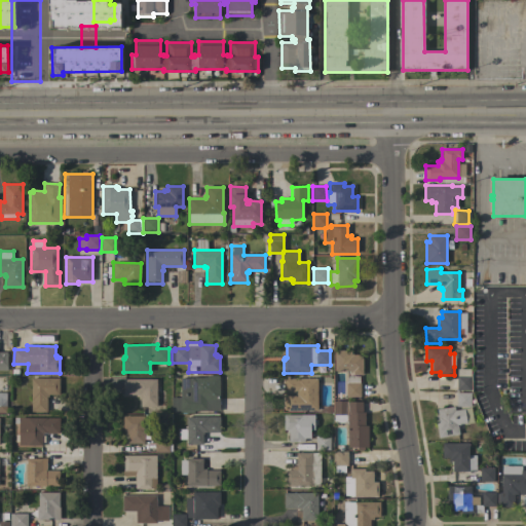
[(350,350),(350,353),(352,353),(352,355),(363,355),(363,375),(352,375),(352,371),(334,371),(334,350),(350,350)]
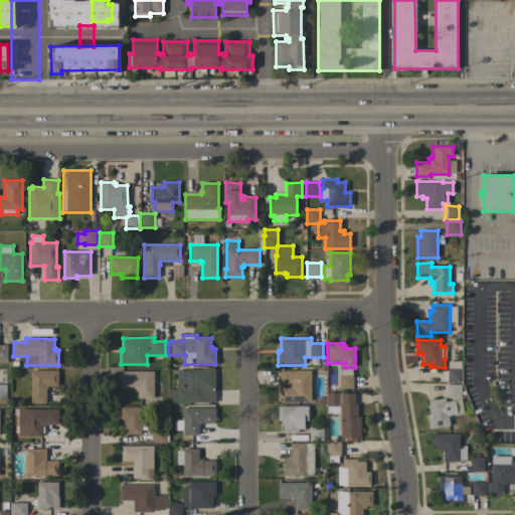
[(461,382),(447,382),(447,381),(442,381),(442,369),(448,369),(448,362),(461,362),(461,382)]
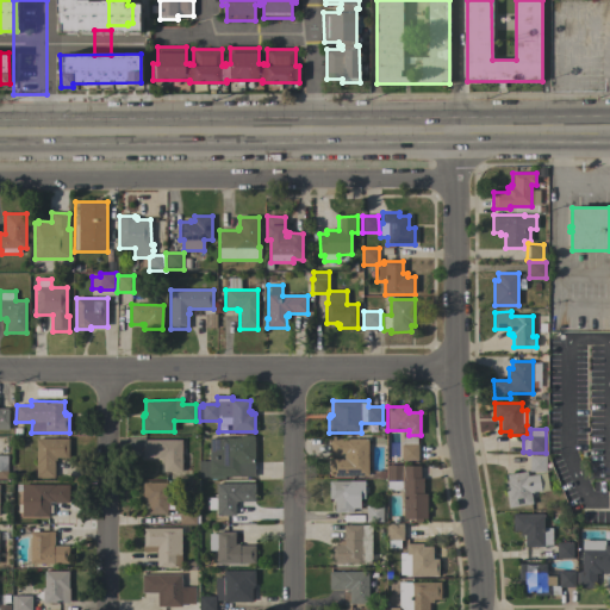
[(224,477),(224,480),(211,480),(211,477),(198,477),(198,461),(210,461),(210,439),(240,439),(240,436),(255,436),(255,477),(224,477)]
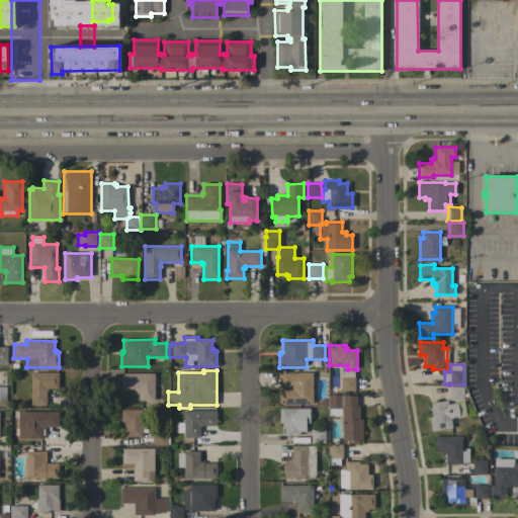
[(341,392),(341,377),(342,377),(342,370),(354,370),(354,377),(355,377),(355,392),(341,392)]
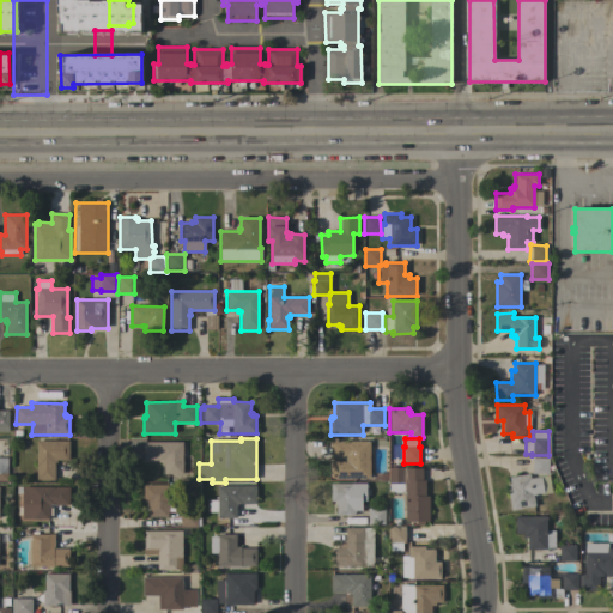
[(37,441),(70,442),(68,460),(56,460),(56,462),(54,462),(54,480),(36,480),(37,441)]
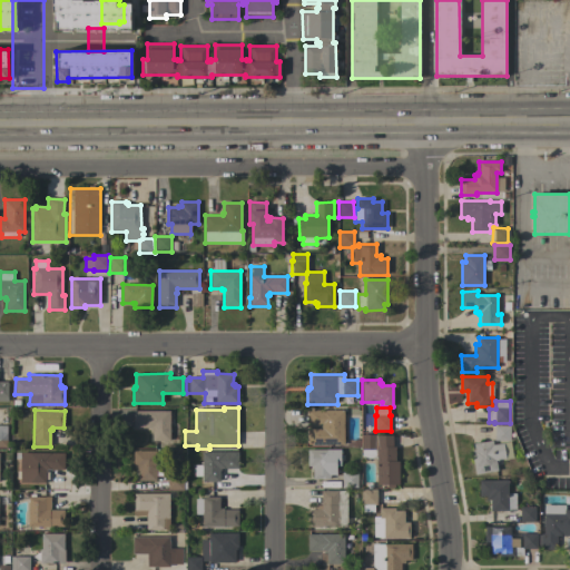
[(169,411),(169,441),(151,441),(151,428),(133,428),(133,411),(169,411)]
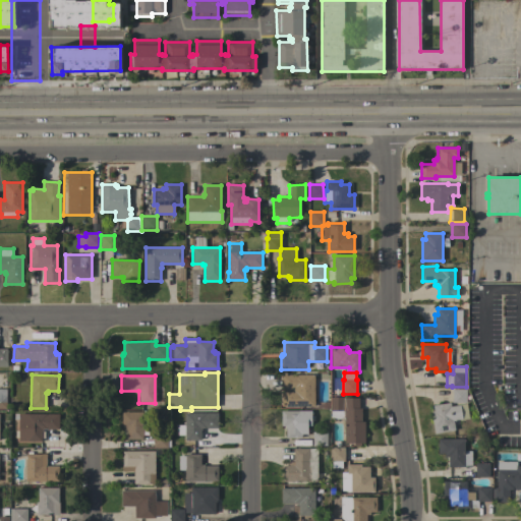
[(314,375),(314,407),(280,407),(281,375),(314,375)]
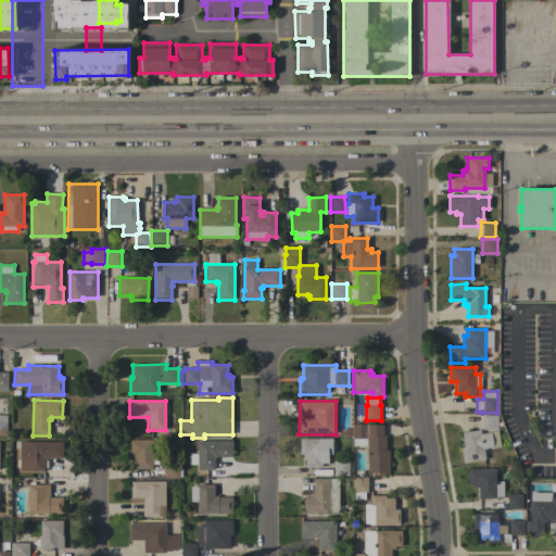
[(497,415),(497,430),(482,430),(482,415),(497,415)]
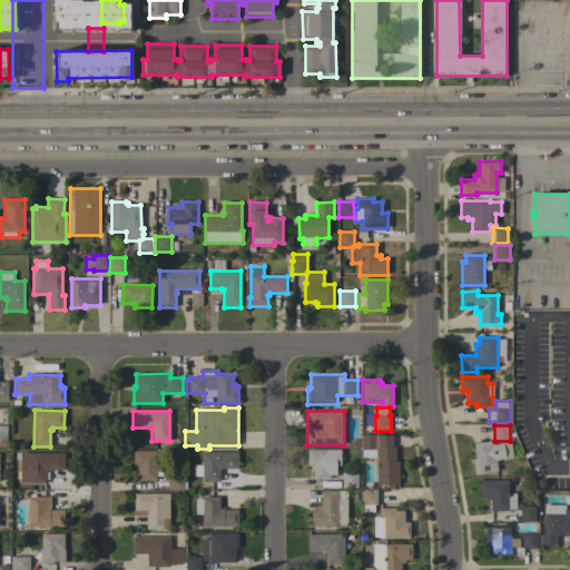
[(399,485),(377,485),(376,459),(362,459),(361,435),(377,434),(377,436),(392,435),(393,448),(395,448),(395,462),(399,462),(399,485)]
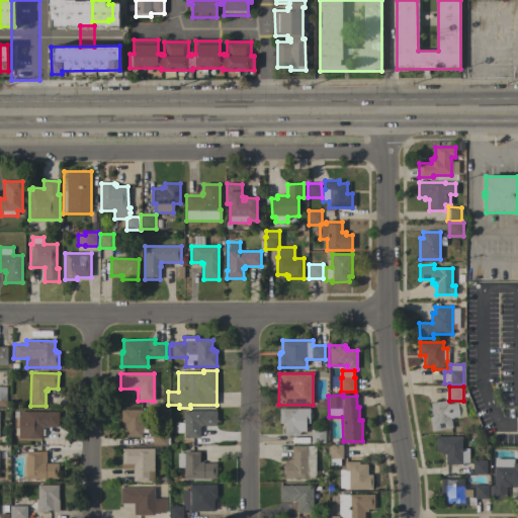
[(428,410),(431,409),(430,404),(447,401),(448,404),(463,402),(466,416),(450,419),(452,428),(432,431),(428,410)]
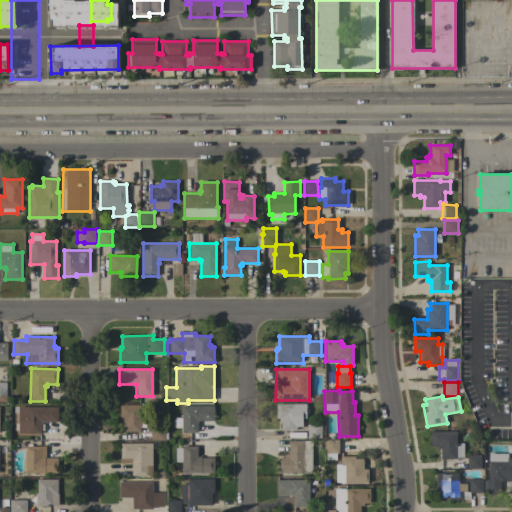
[(296,431),(281,431),(281,421),(280,421),(280,419),(276,419),(276,404),(296,404),(296,431)]
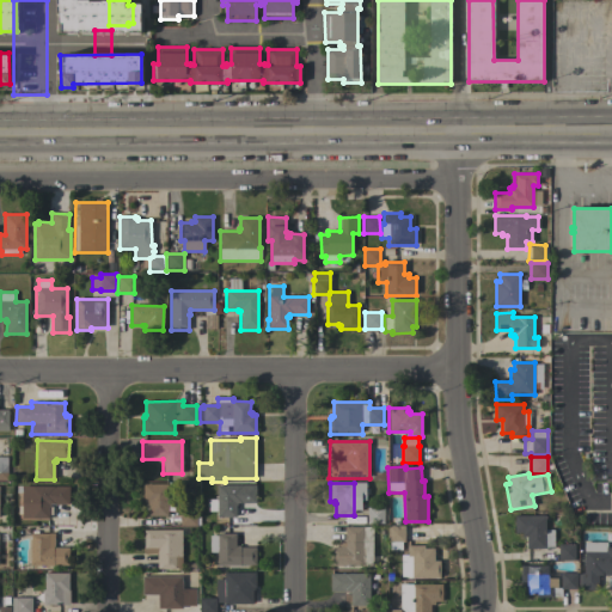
[(148,516),(148,506),(147,506),(147,502),(144,502),(144,484),(167,485),(167,501),(181,501),(181,508),(196,509),(196,526),(181,526),(181,510),(167,510),(167,516),(148,516)]
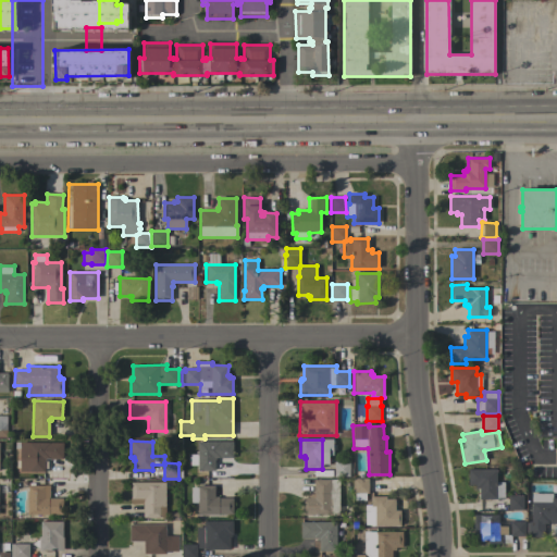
[(233,442),(233,458),(215,459),(215,461),(214,461),(214,471),(198,471),(198,466),(189,466),(189,455),(197,455),(197,442),(233,442)]
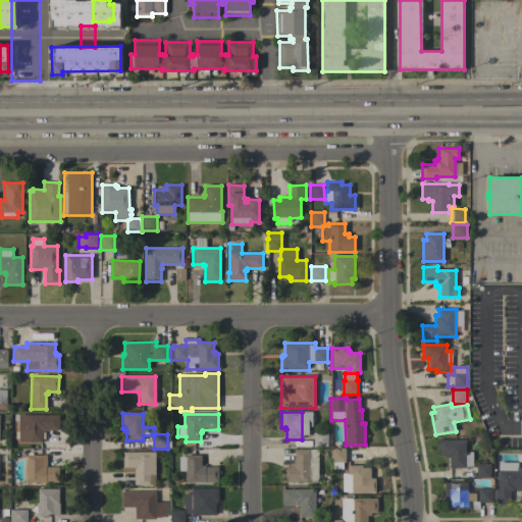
[(59,415),(59,430),(47,430),(47,440),(42,440),(42,442),(19,442),(19,415),(59,415)]
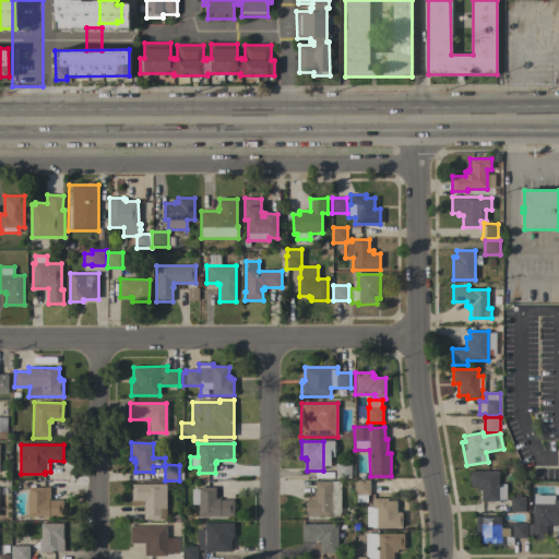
[(335,464),(351,464),(349,479),(335,478),(335,464)]
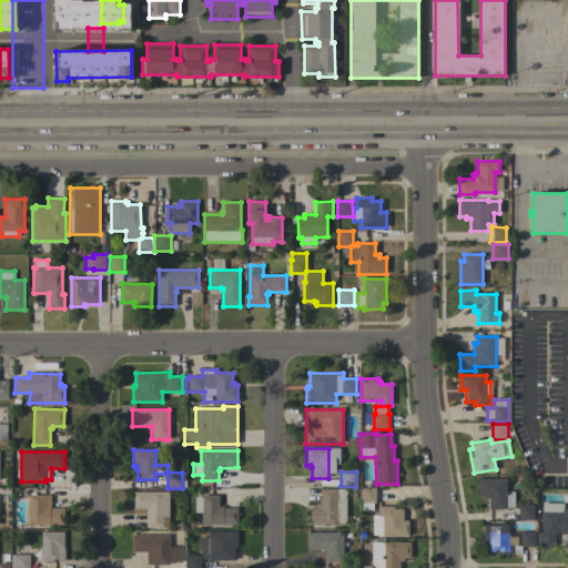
[(506,478),(506,509),(489,509),(489,498),(485,498),(485,495),(477,495),(477,478),(506,478)]
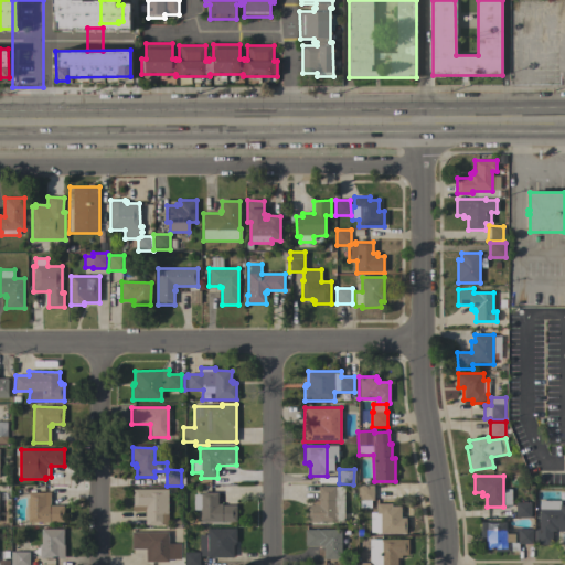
[(373,484),(373,500),(371,500),(371,508),(360,508),(360,500),(358,500),(358,484),(373,484)]
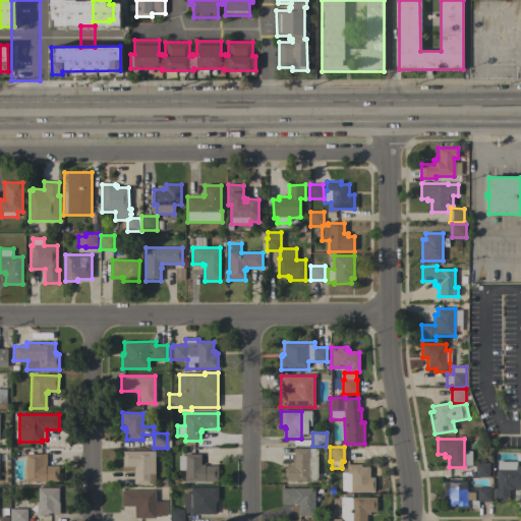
[(282,481),(282,466),(288,466),(288,462),(293,462),(293,449),(308,449),(308,481),(282,481)]
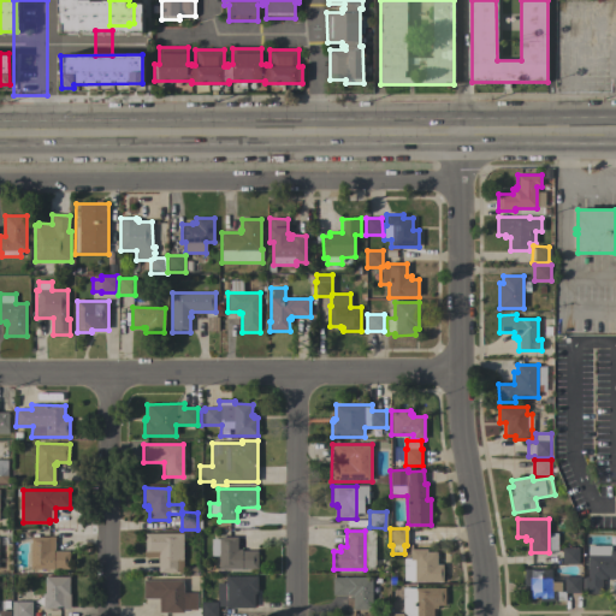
[(183,568),(177,568),(177,573),(158,573),(158,557),(144,557),(144,533),(183,533),(183,568)]
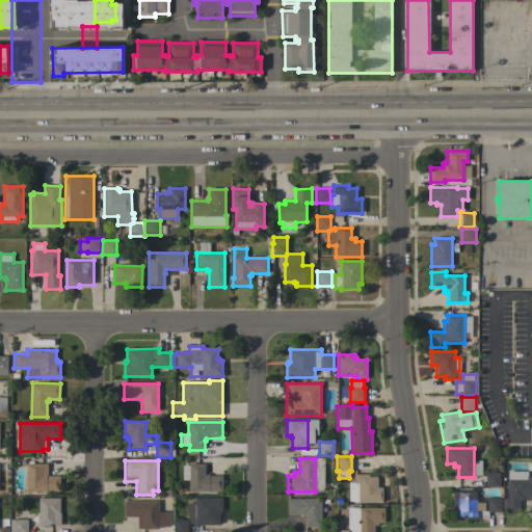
[(26,463),(42,464),(42,463),(47,463),(47,476),(60,476),(59,491),(26,490),(26,463)]
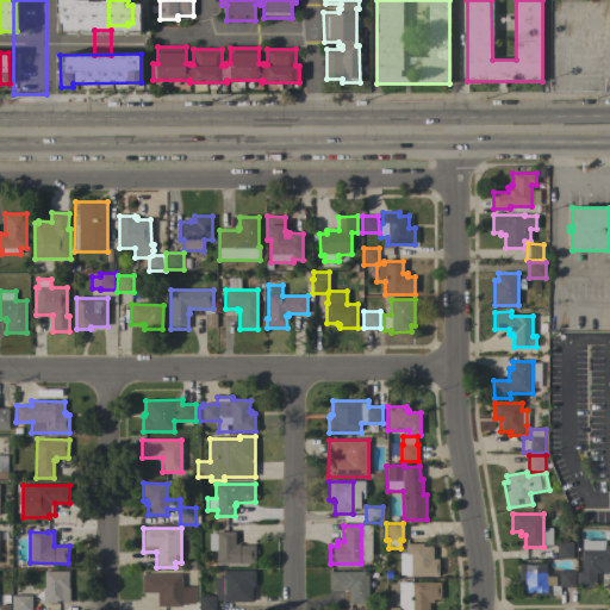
[(217,551),(209,551),(209,534),(216,534),(216,531),(235,531),(235,543),(240,543),(240,546),(255,546),(255,564),(217,564),(217,551)]
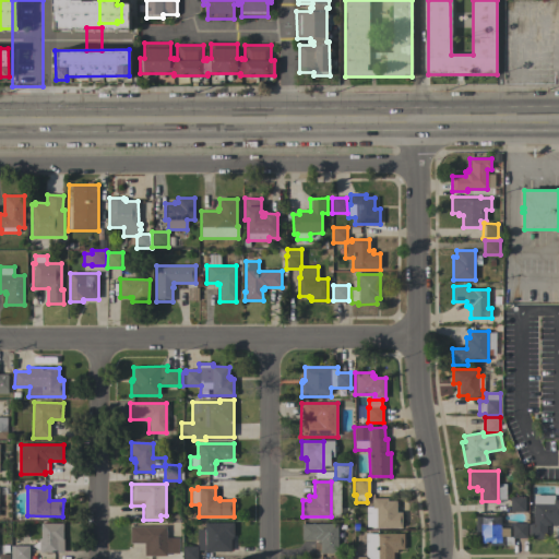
[(533,495),(555,496),(555,500),(558,500),(558,525),(546,525),(546,539),(531,539),(531,523),(533,523),(533,495)]
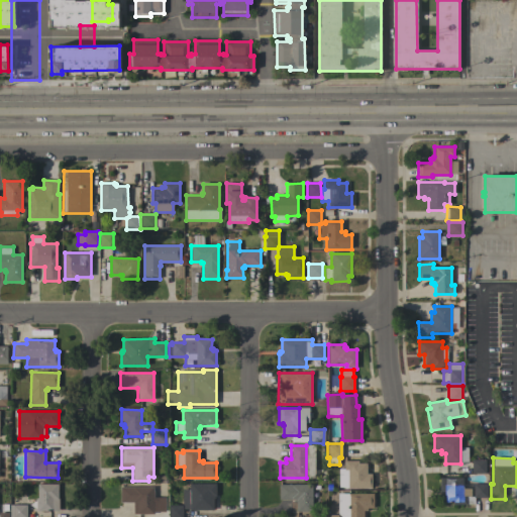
[(486,459),(486,474),(472,474),(472,459),(486,459)]
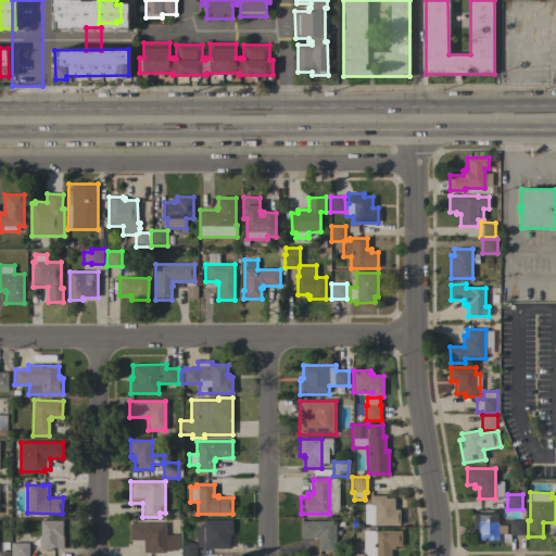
[(375,525),(375,523),(364,523),(364,504),(370,504),(370,495),(386,496),(386,498),(394,498),(394,509),(400,509),(400,525),(375,525)]
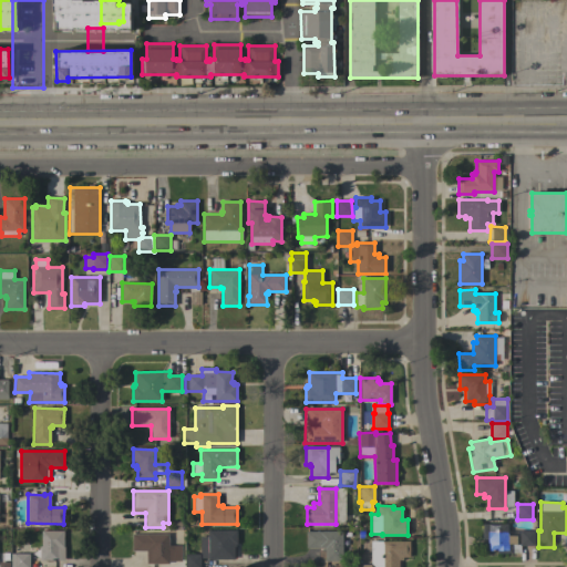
[(508,524),(508,535),(516,535),(516,545),(512,545),(512,554),(497,554),(497,550),(487,550),(487,539),(483,539),(483,524),(508,524)]
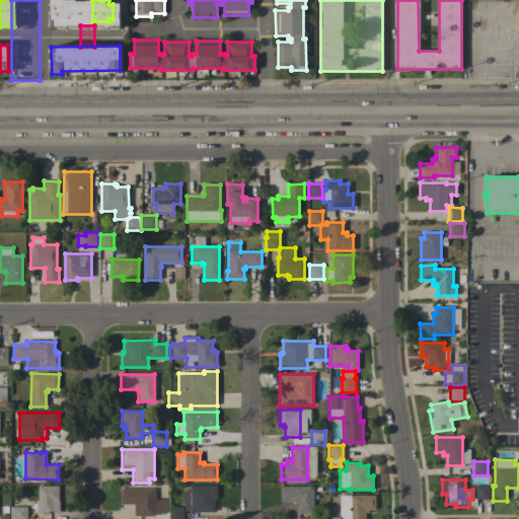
[(58,487),(58,500),(59,500),(59,513),(36,513),(36,501),(38,501),(38,486),(58,487)]
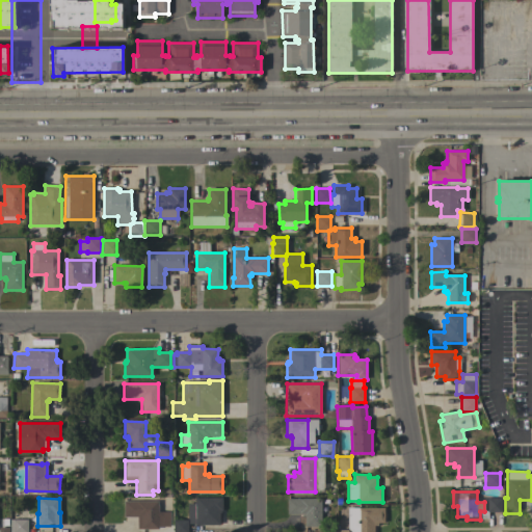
[(222,498),(222,507),(219,507),(219,525),(195,525),(195,524),(188,524),(188,531),(174,531),(174,521),(187,520),(187,504),(194,504),(194,498),(222,498)]
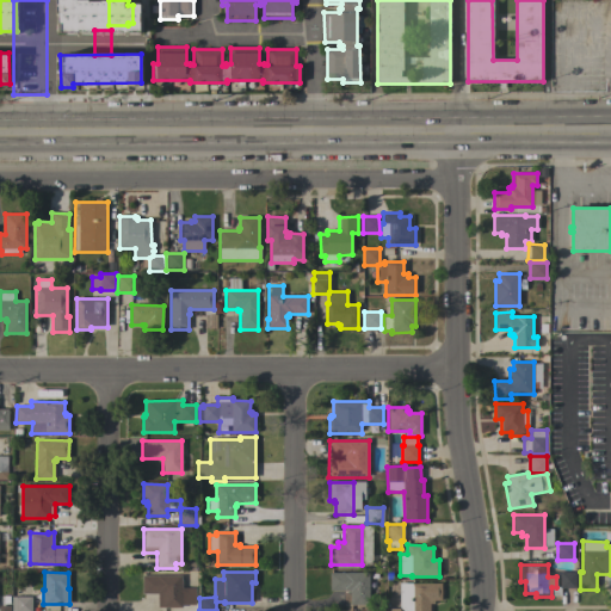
[(576,572),(576,588),(560,588),(560,572),(576,572)]
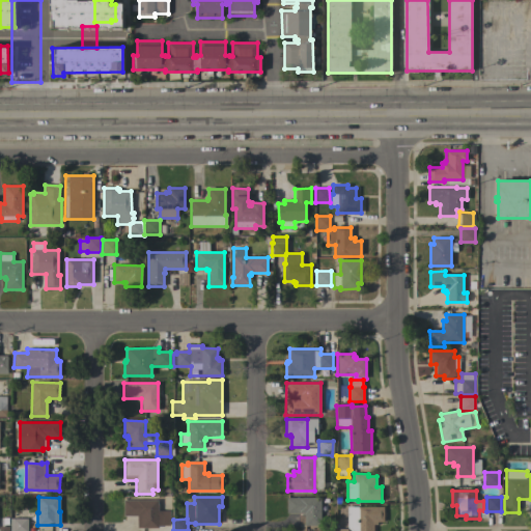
[(320,526),(304,526),(304,515),(303,515),(303,513),(286,513),(286,498),(320,498),(320,526)]
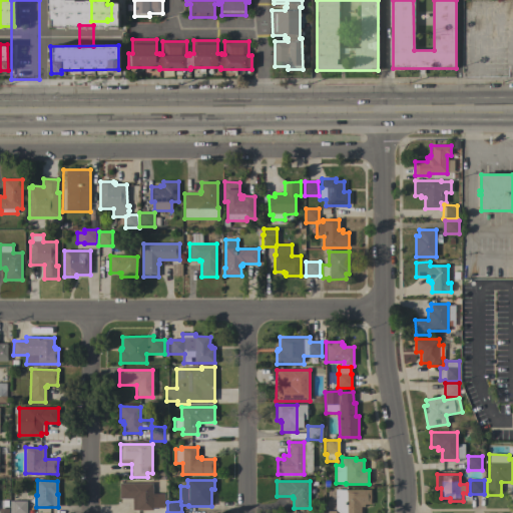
[(152,494),(163,494),(164,508),(152,508),(152,510),(132,511),(132,499),(119,499),(119,484),(152,483),(152,494)]
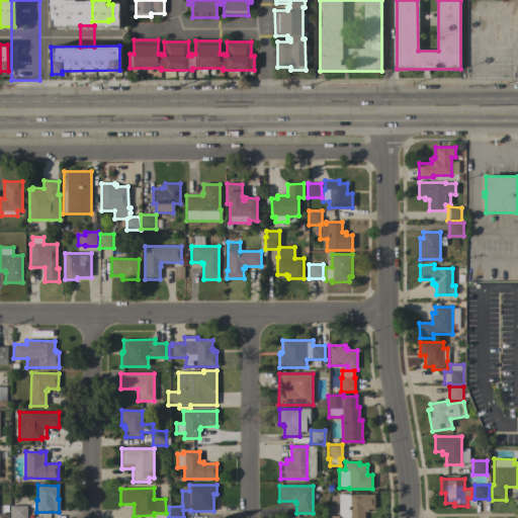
[(339,494),(374,495),(374,509),(368,509),(368,512),(364,512),(364,517),(342,517),(339,515),(339,494)]
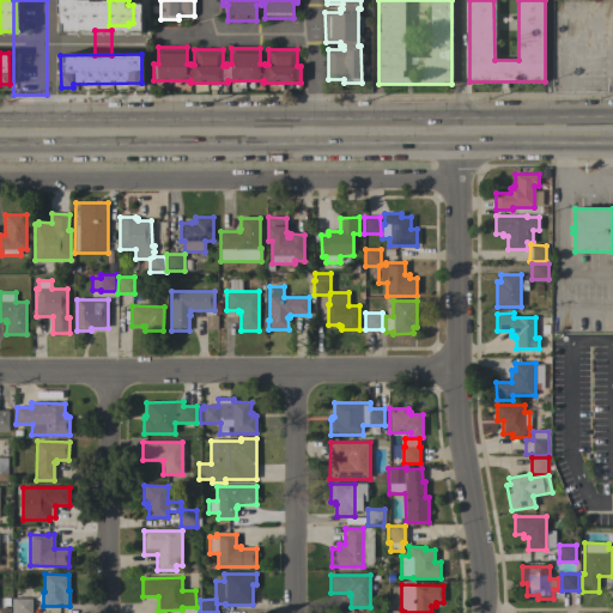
[(31,599),(31,612),(12,612),(12,599),(31,599)]
